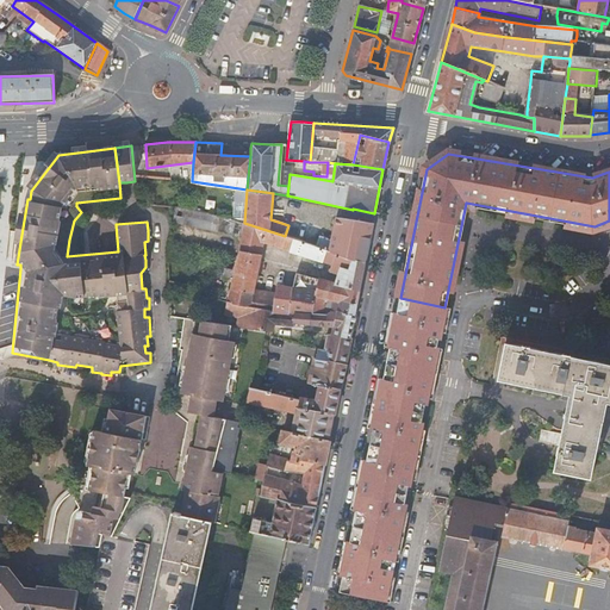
[(234,226),(243,229),(238,251),(260,256),(262,242),(294,253),(299,241),(285,236),(244,223),(206,212),(191,209),(174,206),(173,221),(231,235),(234,226)]
